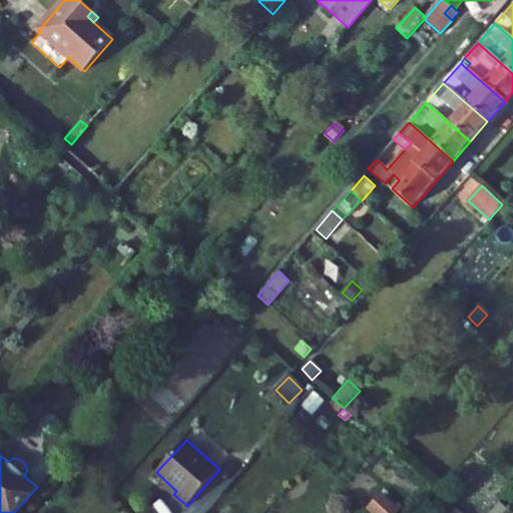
[(397,512),(400,511),(381,494),(368,509),(372,512),(397,512)]
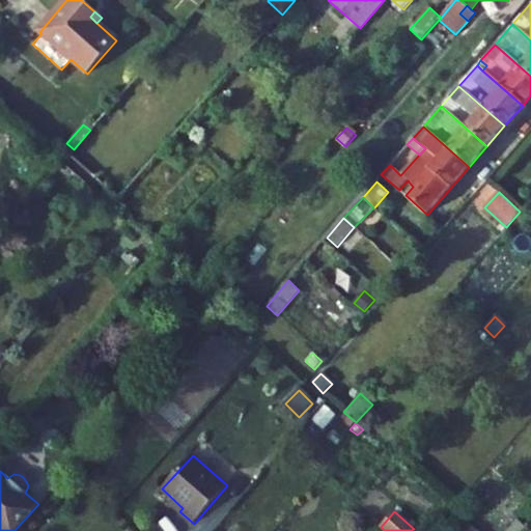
[(506,530),(521,530),(526,526),(518,520),(506,530)]
